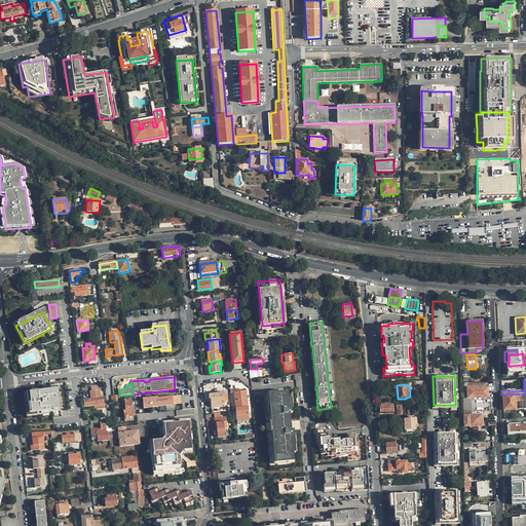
[(104,408),(103,397),(100,397),(100,389),(101,389),(100,385),(90,386),(91,390),(90,391),(90,399),(84,400),(85,406),(94,405),(95,409),(104,408)]
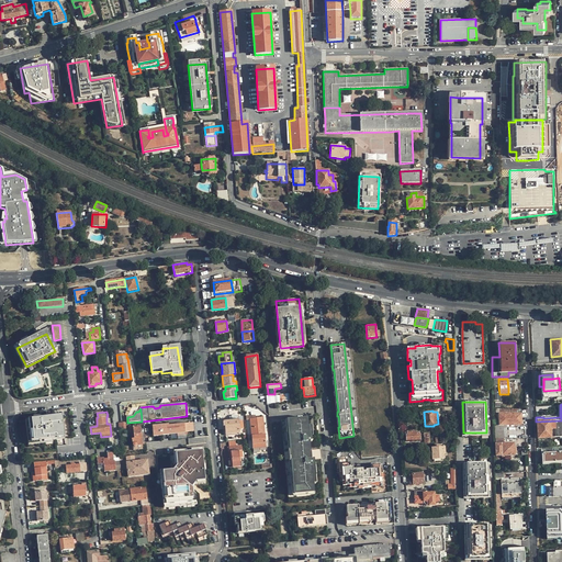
[(520,425),(520,414),(498,414),(498,425),(509,425),(520,425)]
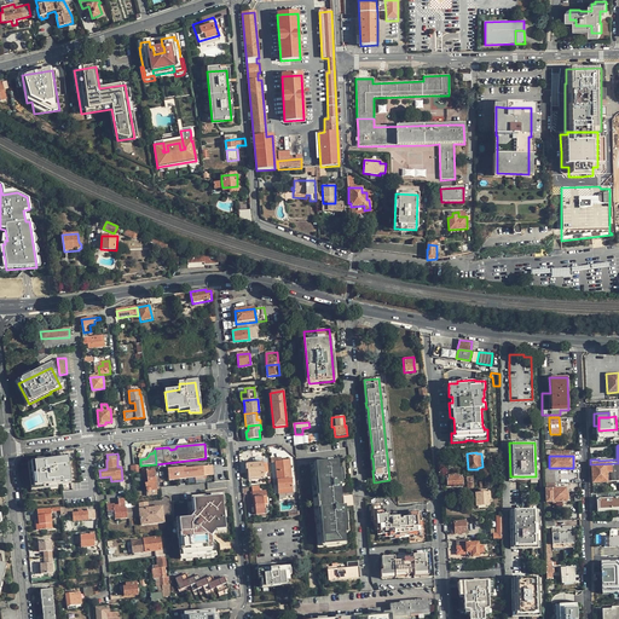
[(32,490),(55,487),(56,487),(71,486),(68,458),(28,463),(32,490)]
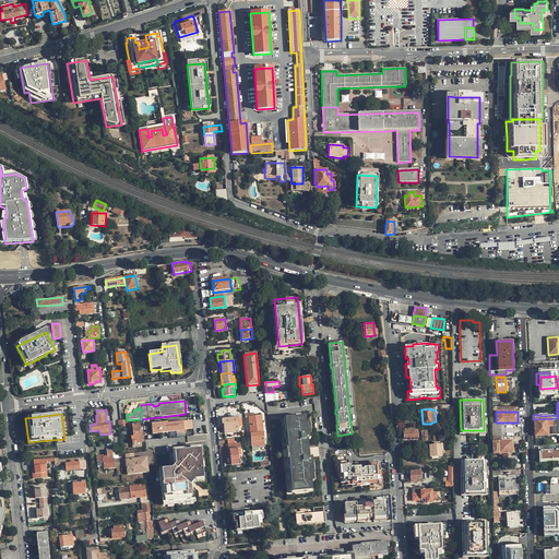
[(307,415),(286,416),(292,492),(314,491),(312,456),(310,456),(309,439),(311,439),(310,424),(308,424),(307,415)]
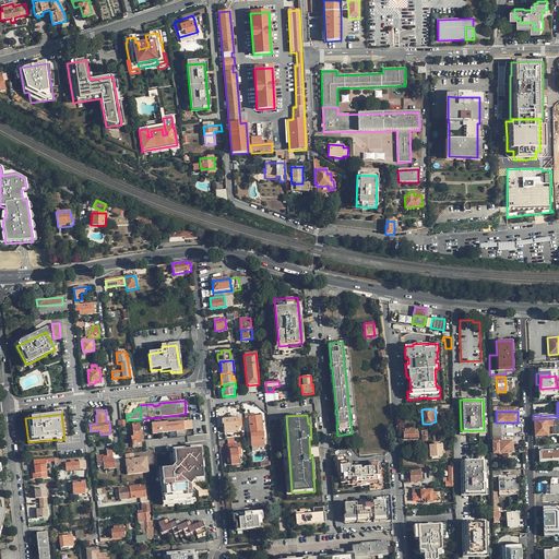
[(249,417),(250,426),(253,426),(253,436),(251,437),(252,447),(265,445),(262,416),(249,417)]
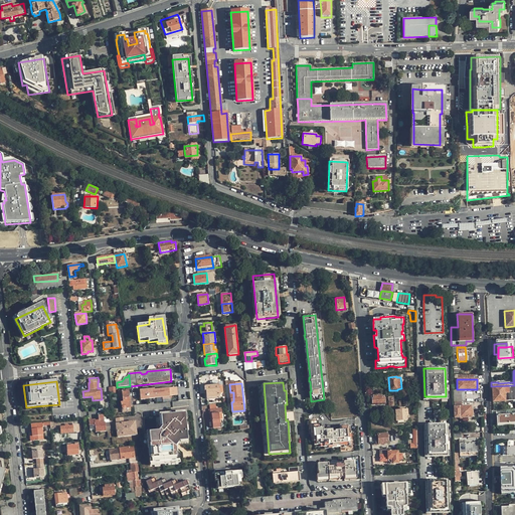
[(219,384),(212,385),(204,386),(205,391),(206,391),(207,398),(220,397),(219,384)]
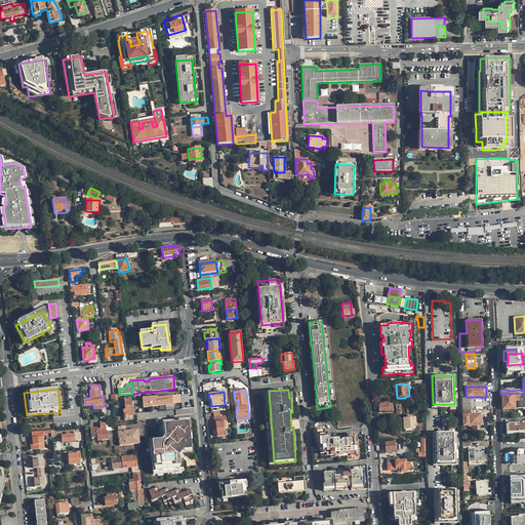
[(524,407),(524,393),(500,394),(501,410),(524,407)]
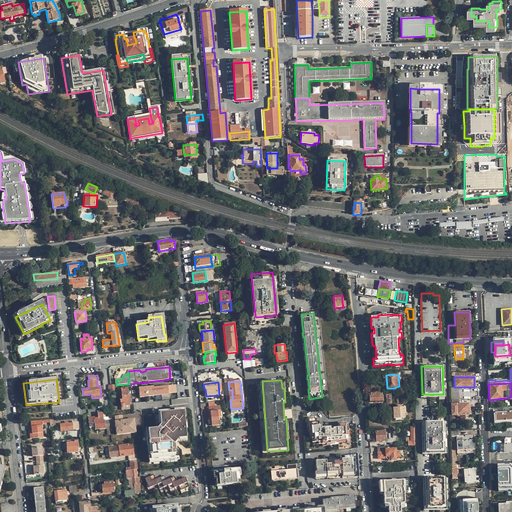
[(148,397),(148,396),(154,396),(169,395),(169,393),(176,393),(175,385),(154,388),(153,386),(139,388),(140,398),(148,397)]
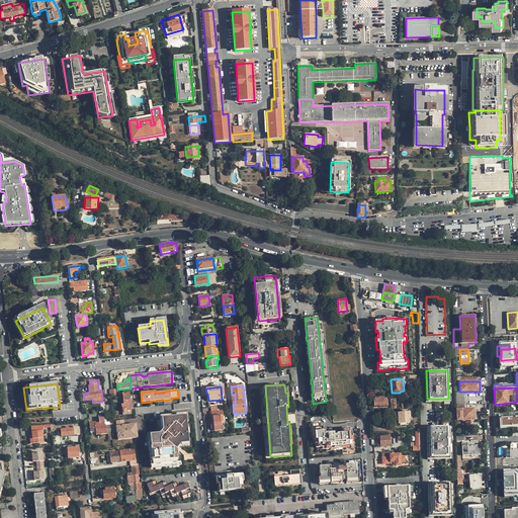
[(126,415),(132,414),(130,399),(130,394),(122,395),(123,405),(121,405),(122,410),(122,411),(123,412),(125,412),(126,415)]
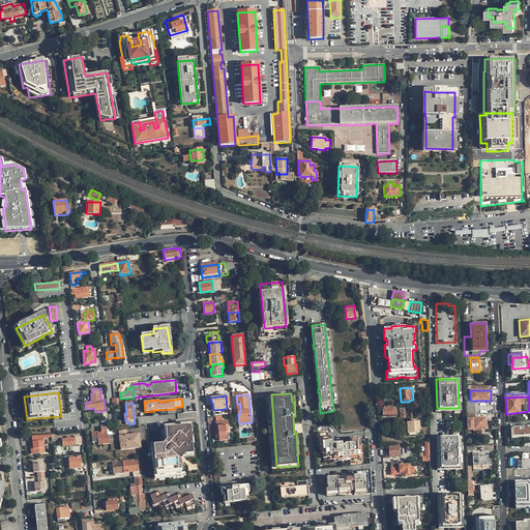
[(382,416),(384,415),(386,415),(395,415),(395,409),(392,410),(392,407),(383,407),(384,410),(382,410),(382,416)]
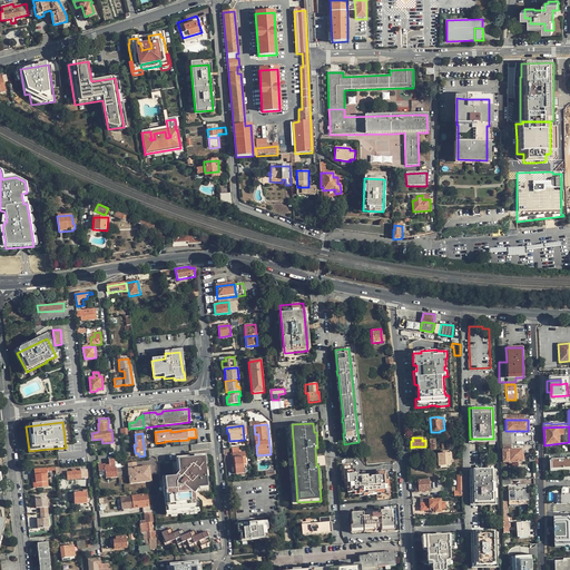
[(502,463),(507,462),(521,462),(521,449),(511,449),(510,444),(502,444),(502,450),(501,450),(501,463),(502,463)]
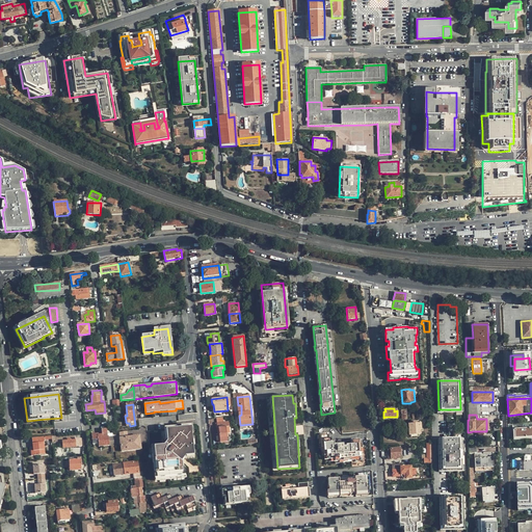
[(229,421),(222,422),(217,423),(217,428),(219,428),(220,443),(228,442),(227,433),(230,433),(229,421)]
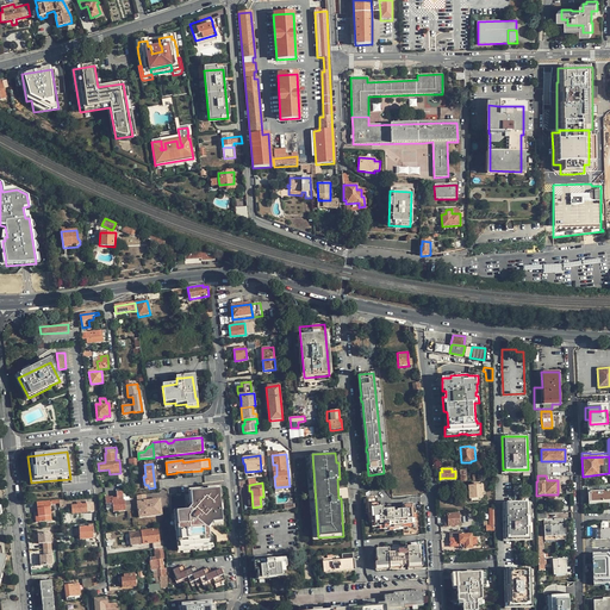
[(468,499),(470,499),(472,499),(483,498),(481,493),(483,493),(483,485),(467,485),(468,499)]
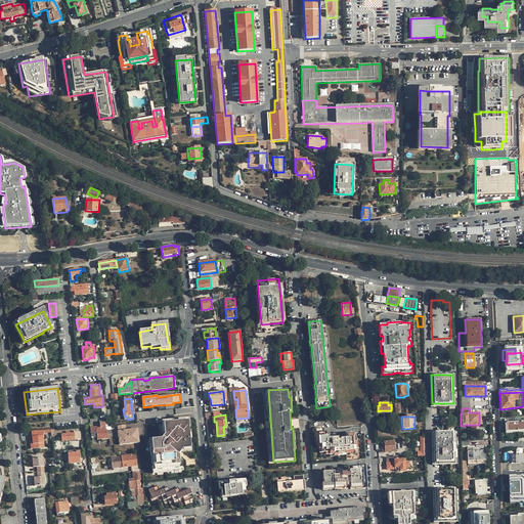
[(191,448),(188,419),(177,420),(178,422),(185,421),(186,427),(188,427),(188,434),(187,434),(187,447),(181,447),(175,455),(176,456),(176,460),(178,460),(178,468),(174,468),(174,469),(163,470),(162,470),(156,470),(155,465),(154,465),(154,456),(154,452),(153,452),(151,444),(153,444),(151,439),(148,439),(153,473),(182,471),(181,461),(179,461),(179,456),(178,455),(181,451),(191,449),(191,448)]
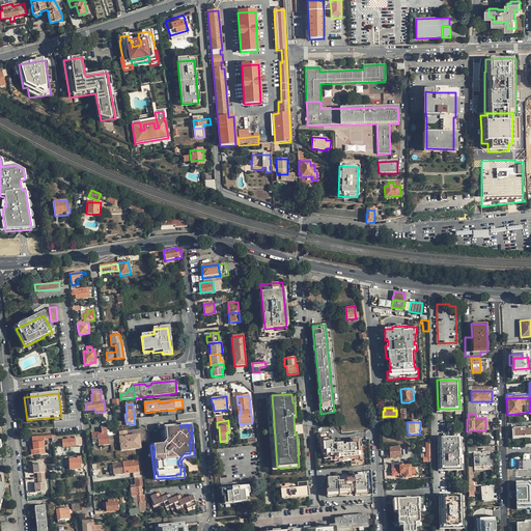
[(166,440),(167,441),(169,438),(168,437),(167,428),(175,427),(174,425),(164,427),(165,435),(166,435),(166,440)]
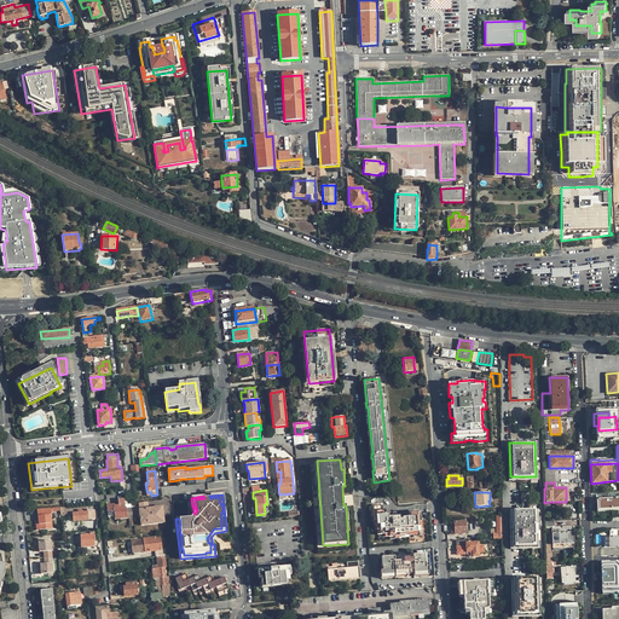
[(210,498),(204,498),(195,499),(196,509),(197,510),(195,514),(192,516),(196,519),(194,520),(192,519),(190,520),(190,518),(180,519),(179,519),(180,525),(179,525),(180,534),(181,534),(181,539),(181,549),(183,549),(184,555),(191,555),(192,555),(206,554),(206,553),(210,553),(210,543),(208,543),(208,539),(207,538),(214,528),(221,528),(221,513),(223,513),(223,504),(220,504),(219,497),(210,498)]
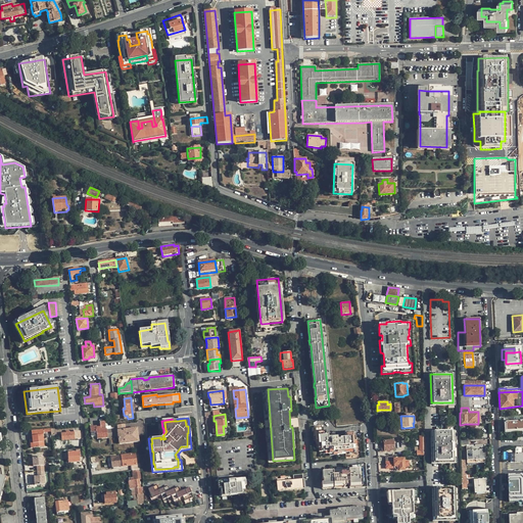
[(522,420),(506,422),(506,430),(522,429),(522,420)]
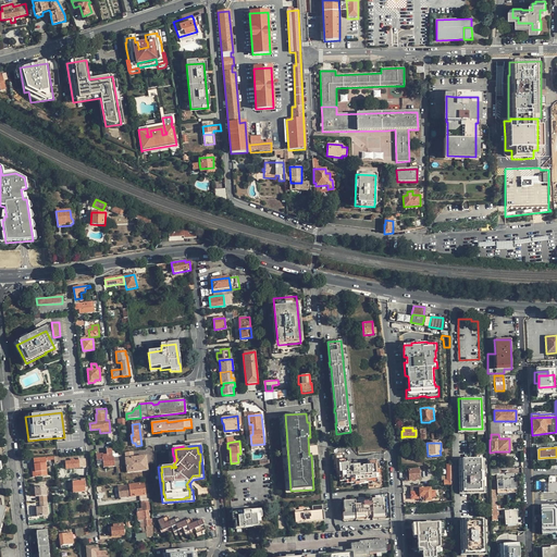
[(103,468),(106,468),(108,467),(114,467),(112,449),(106,449),(107,454),(96,455),(98,465),(103,465),(103,468)]
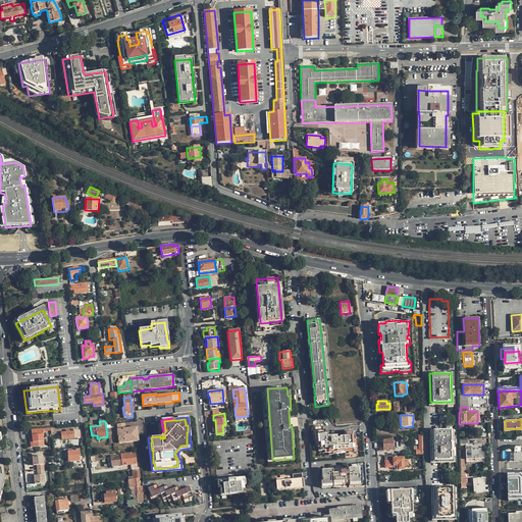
[(61,439),(63,439),(65,439),(81,437),(80,429),(76,429),(76,426),(60,428),(61,439)]
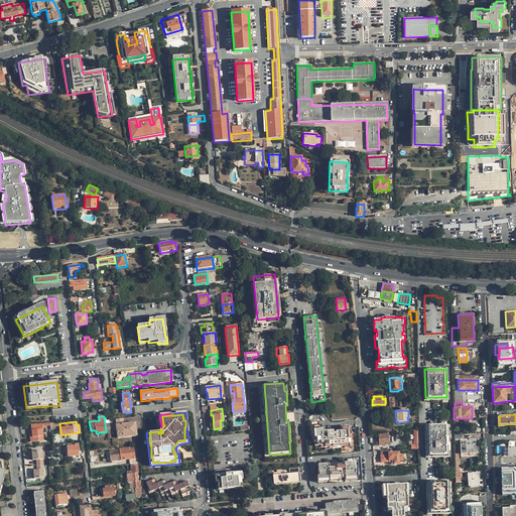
[(131,435),(136,435),(134,422),(129,423),(129,425),(124,425),(124,423),(123,423),(116,424),(117,435),(123,434),(123,435),(131,435)]
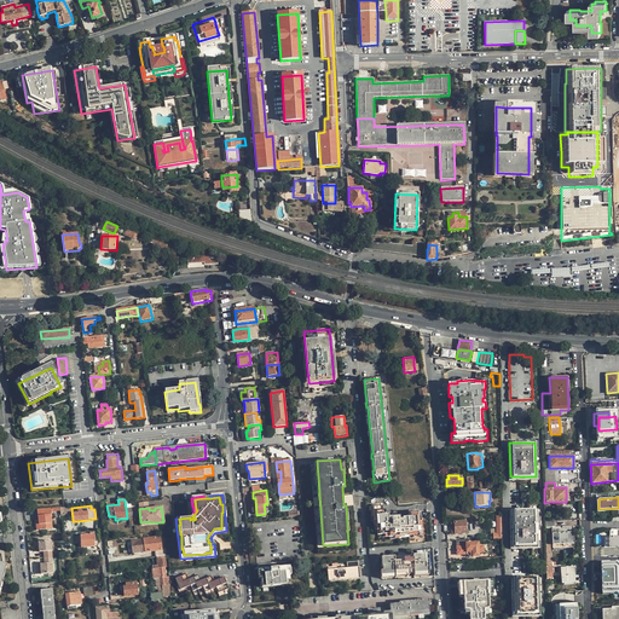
[(418,513),(410,513),(409,520),(399,520),(399,516),(388,518),(388,515),(383,515),(382,507),(371,508),(371,516),(374,515),(375,526),(377,525),(377,534),(389,533),(389,537),(412,534),(412,532),(420,531),(418,513)]
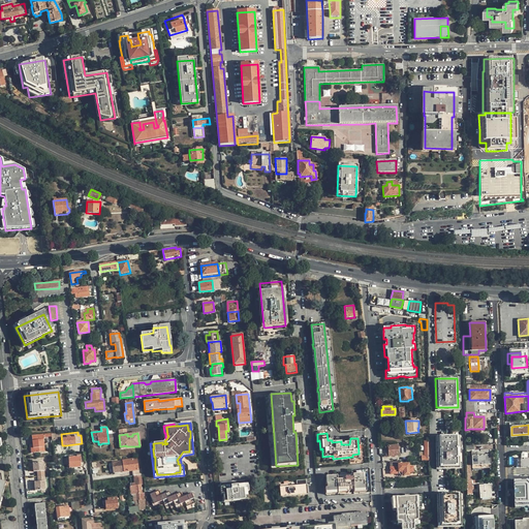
[(44,440),(44,434),(32,436),(33,445),(34,453),(44,453),(43,440),(44,440)]
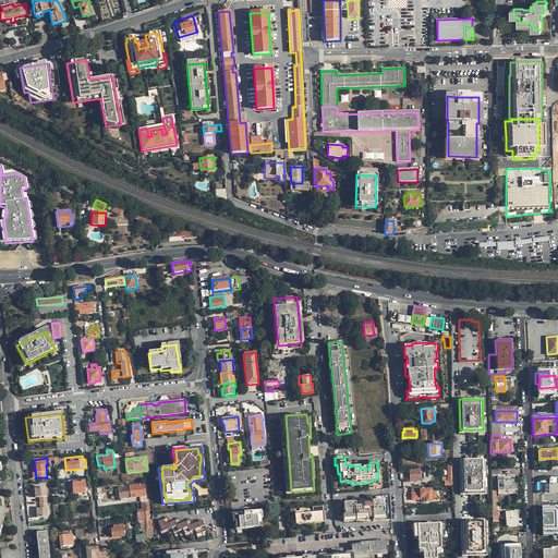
[(461,492),(484,490),(484,460),(461,461),(461,492)]
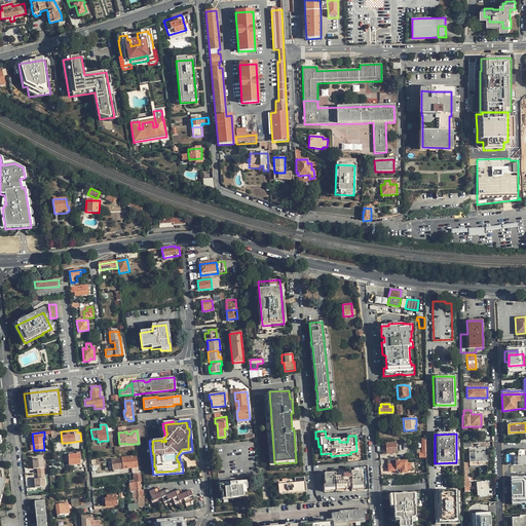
[(419,453),(419,458),(427,457),(427,438),(421,439),(421,452),(419,453)]
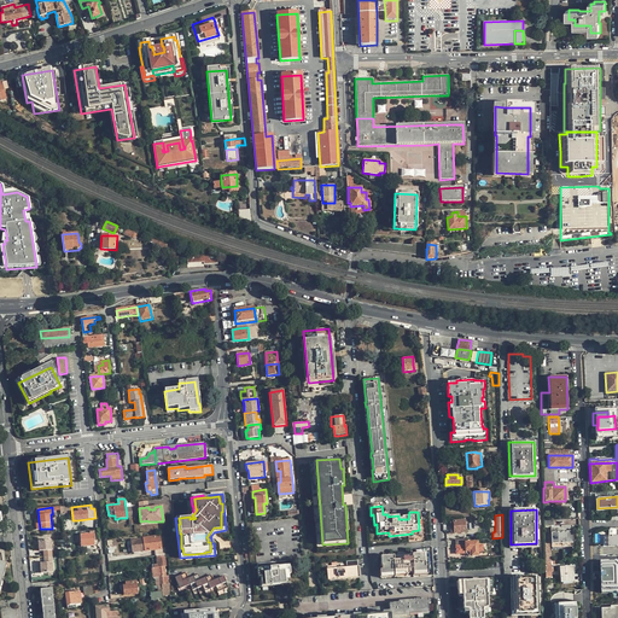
[(453,520),(453,522),(454,532),(465,532),(464,520),(453,520)]
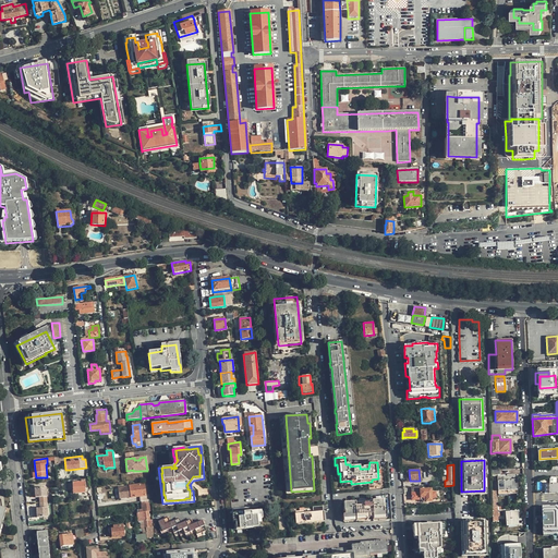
[(497,476),(498,490),(517,490),(516,474),(506,475),(506,476),(497,476)]
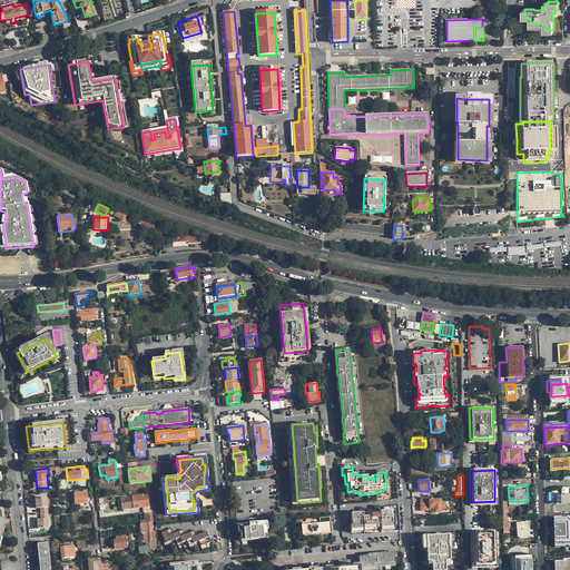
[(75,493),(75,497),(76,504),(87,503),(86,492),(75,493)]
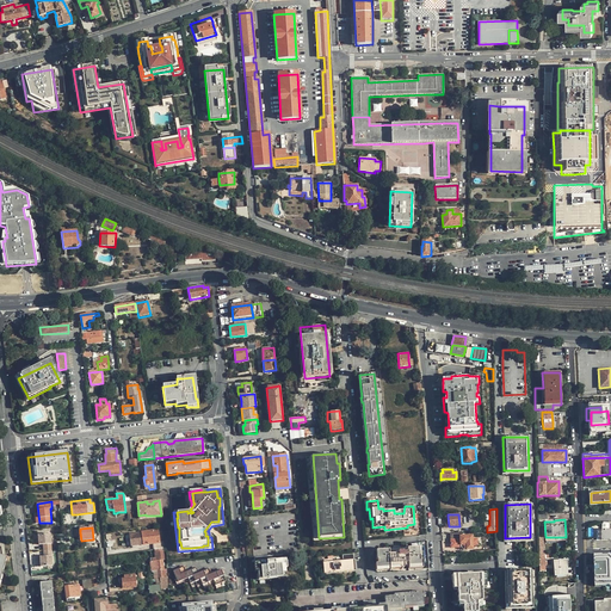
[(142,544),(153,543),(153,549),(164,548),(162,542),(159,542),(158,530),(141,531),(141,532),(134,534),(135,544),(141,544),(141,543),(142,543),(142,544)]
